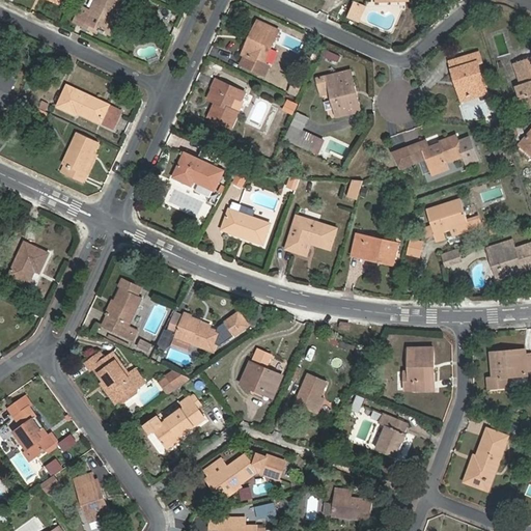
[(116,12),(121,0),(94,0),(90,9),(80,5),(73,22),(82,26),(84,22),(98,28),(105,31),(111,19),(114,11),(116,12)]
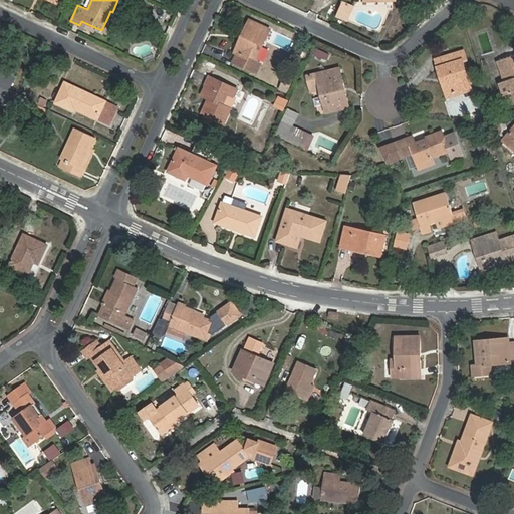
[(354,6),(342,0),(336,14),(347,20),(354,6)]
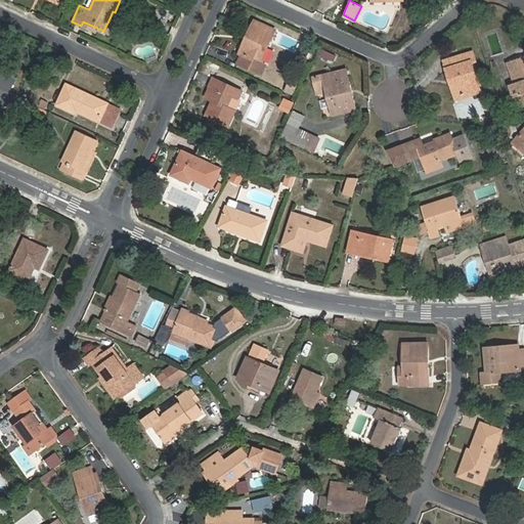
[(116,22),(110,18),(103,31),(110,34),(116,22)]
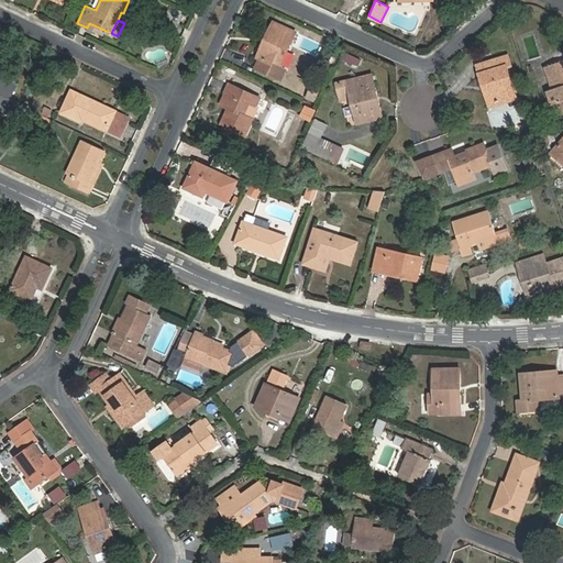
[(272,22),(264,40),(267,41),(258,59),(254,69),(279,80),(284,69),(279,67),(296,33),(272,22)]
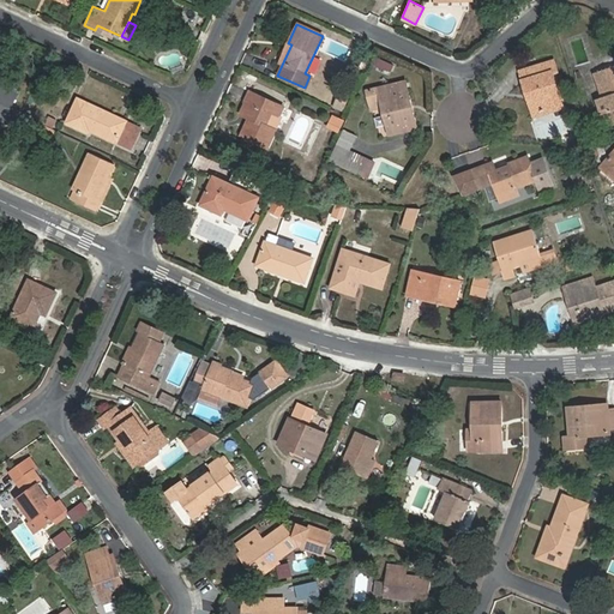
[(110,37),(113,32),(97,25),(95,30),(110,37)]
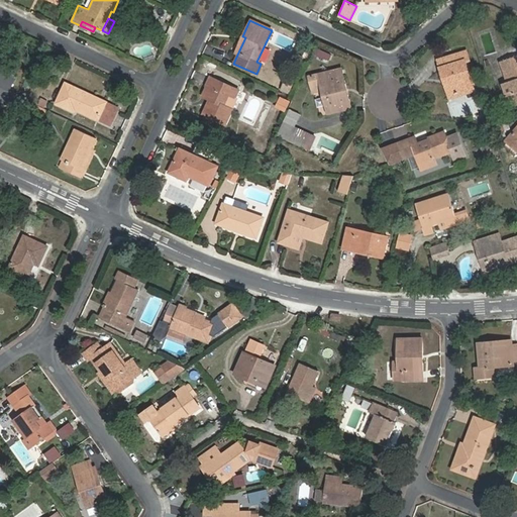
[(242,36),(235,54),(237,55),(245,37),(242,36)]
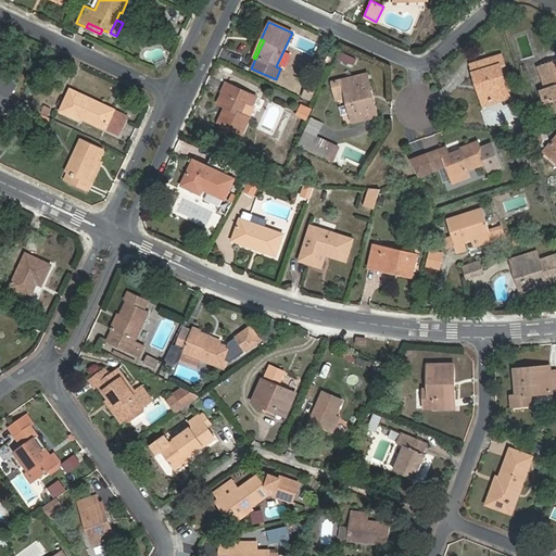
[(26,62),(29,54),(21,50),(16,58),(26,62)]
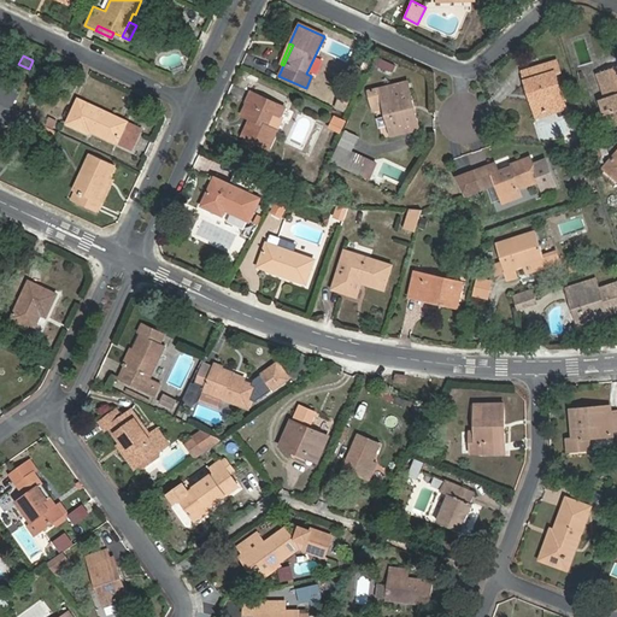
[(392,74),(395,64),(376,57),(374,65),(392,74)]
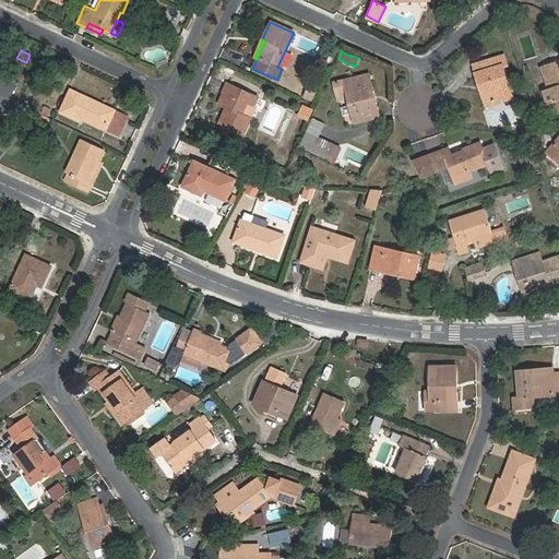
[(484,83),(490,105),(513,98),(503,66),(508,64),(504,54),(473,64),(478,85),(484,83)]
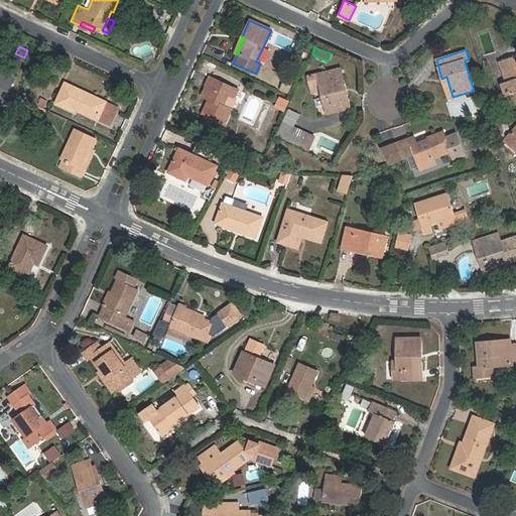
[(515,55),(499,61),(506,82),(502,83),(508,104),(515,100),(515,55)]
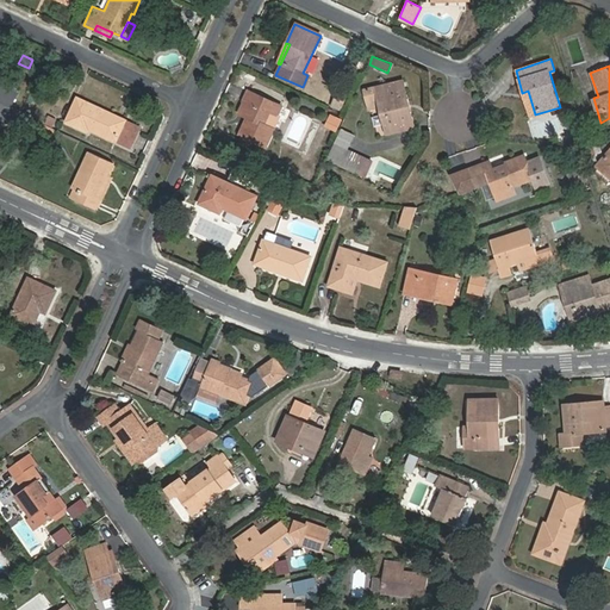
[(374,87),(377,97),(386,135),(414,128),(402,80),(374,87)]
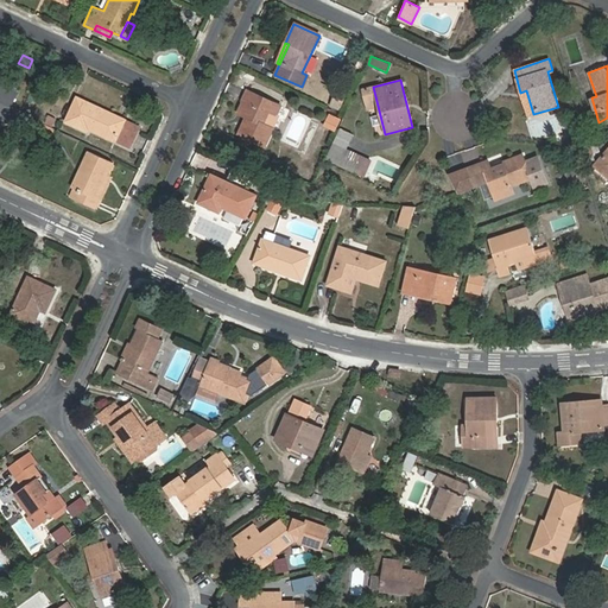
[(0,116),(4,119),(16,93),(0,86),(0,116)]
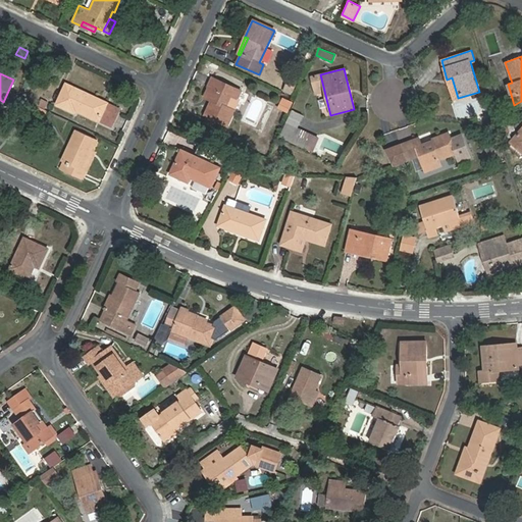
[(314,85),(322,83),(320,74),(312,76),(314,85)]
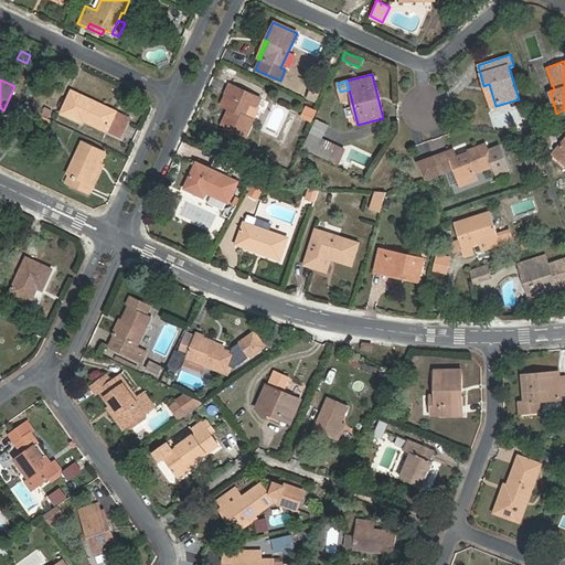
[(256,108),(260,98),(227,84),(224,93),(225,93),(220,105),(227,108),(221,124),(245,136),(253,119),(243,115),(248,104),(256,108)]
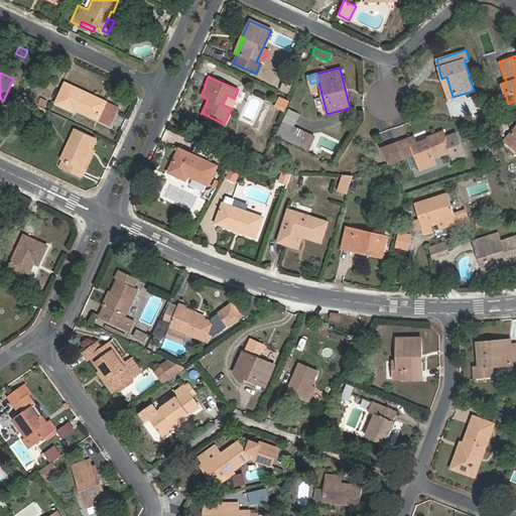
[(447,98),(453,97),(446,77),(441,79),(447,98)]
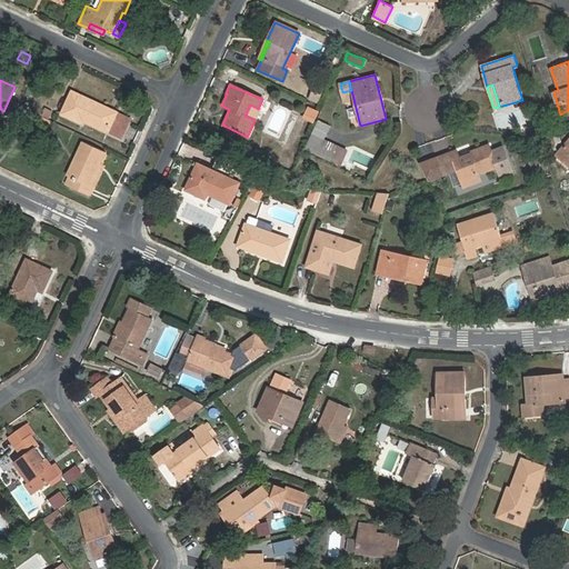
[(317,100),(322,90),(316,87),(310,97),(317,100)]
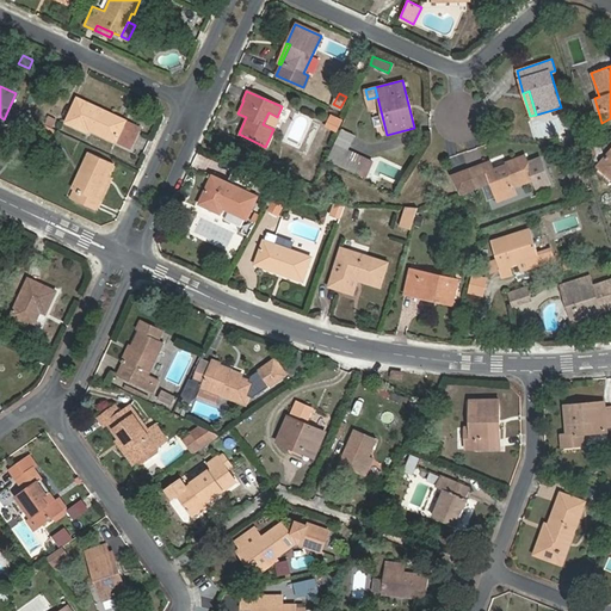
[(122,127),(125,121),(75,98),(65,122),(87,133),(88,129),(130,148),(136,134),(122,127)]
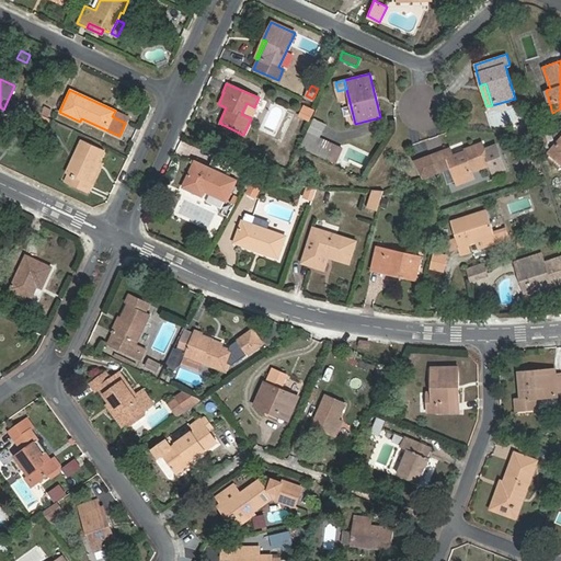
[(307,119),(311,111),(302,106),(298,115),(307,119)]
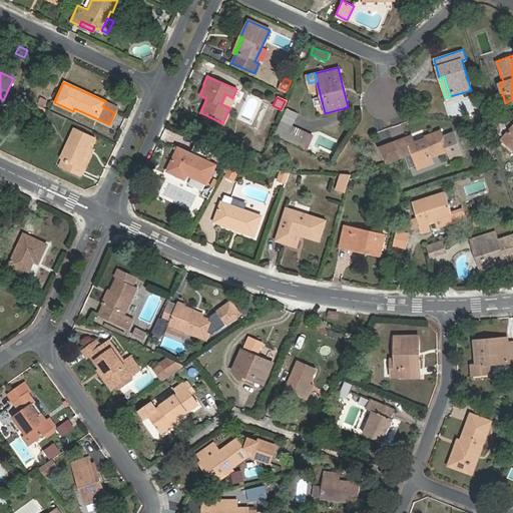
[(116,107),(105,101),(102,106),(114,112),(116,107)]
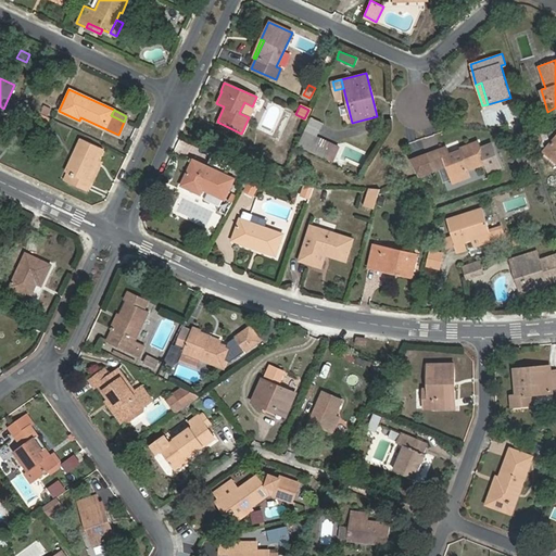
[(46,125),(49,117),(37,111),(33,119),(46,125)]
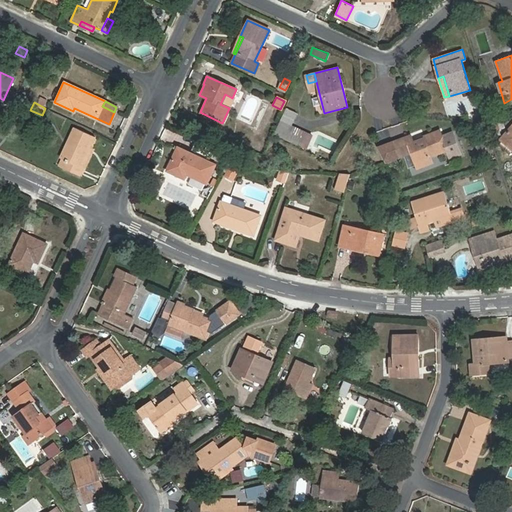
[(305,133),(280,121),(274,134),(304,148),(305,144),(301,141),(305,133)]
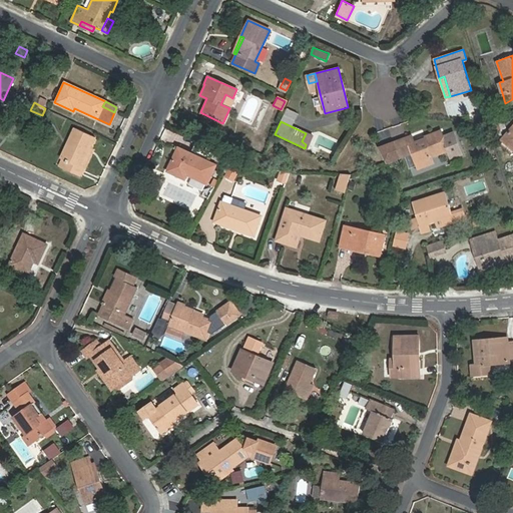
[(387,131),(390,139),(406,132),(402,124),(387,131)]
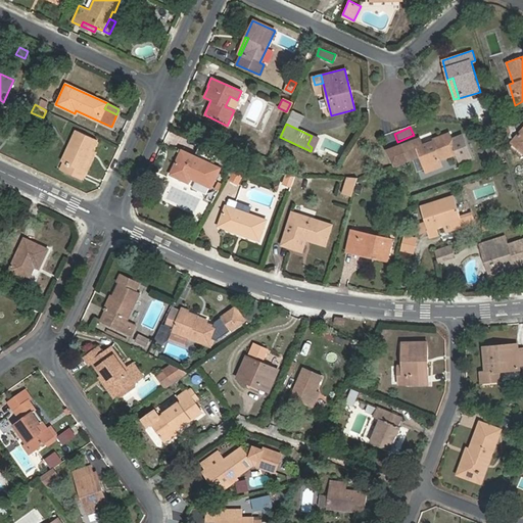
[(522,129),(512,142),(522,151),(522,129)]
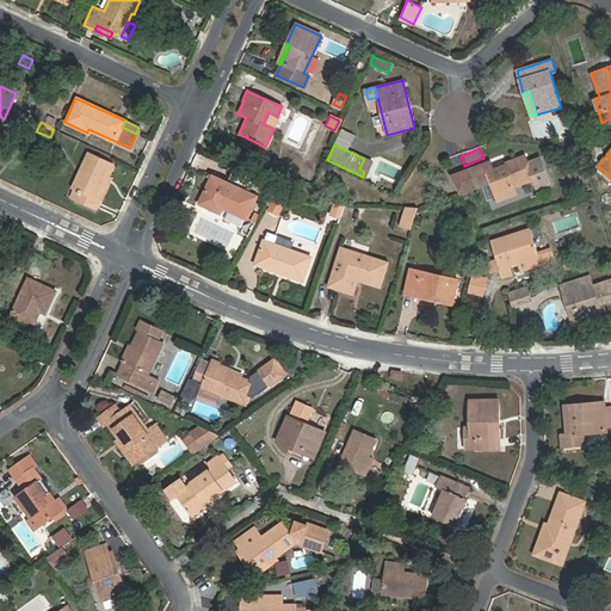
[(96,197),(105,177),(111,164),(87,152),(72,186),(74,187),(80,191),(76,199),(96,208),(100,199),(96,197)]
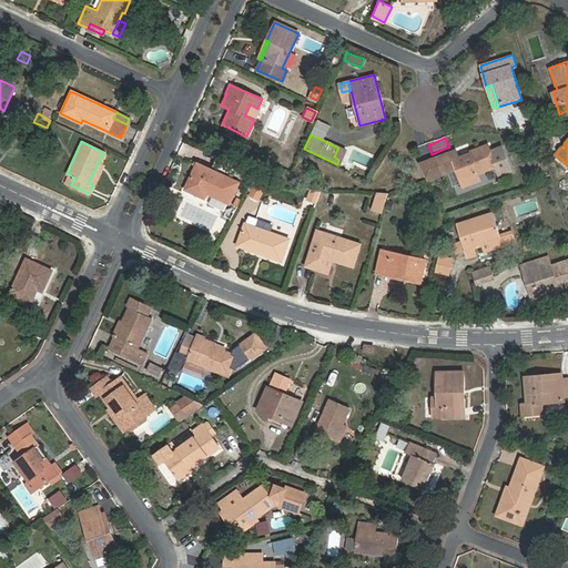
[(459,159),(457,155),(456,151),(435,159),(440,174),(457,169),(464,186),(479,180),(477,173),(496,166),(488,144),(466,152),(467,155),(459,159)]
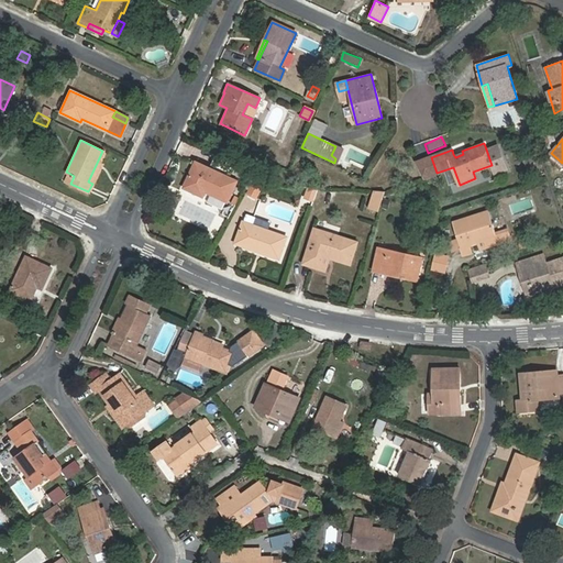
[(341,148),(335,146),(331,155),(335,158),(341,148)]
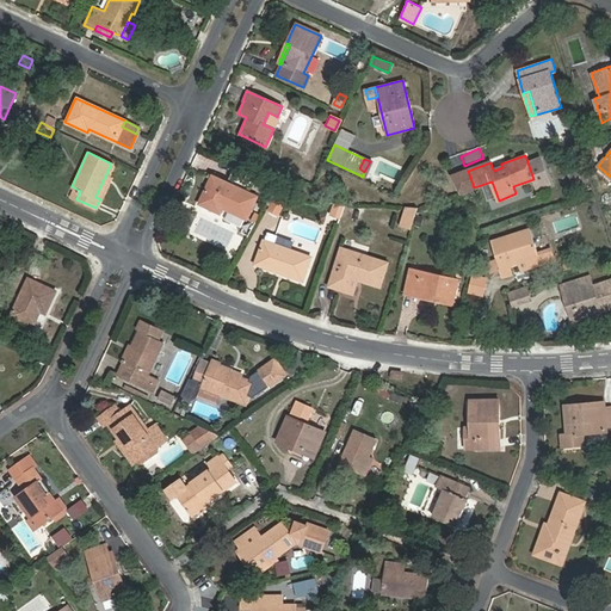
[(257,196),(211,176),(198,203),(220,213),(222,208),(246,218),(257,196)]
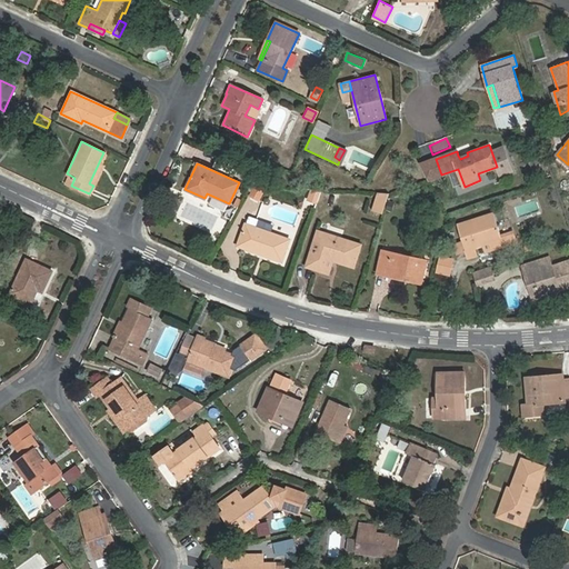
[(101,167),(98,165),(89,183),(93,186),(101,167)]
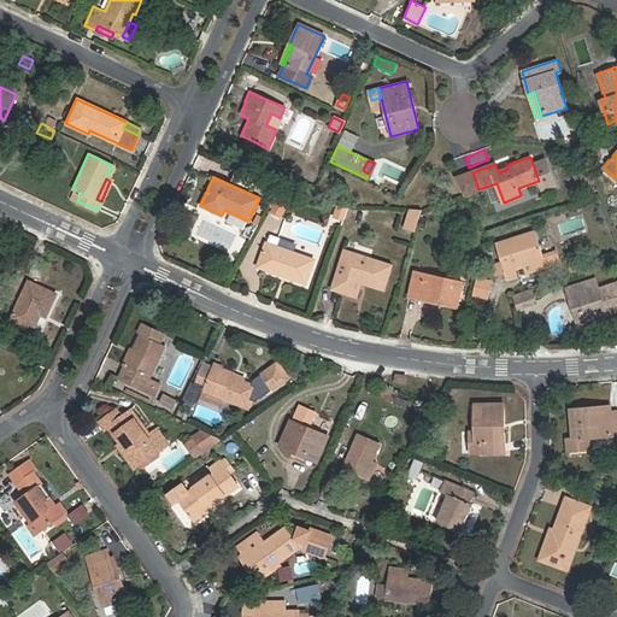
[(270,198),(275,189),(268,186),(263,194),(270,198)]
